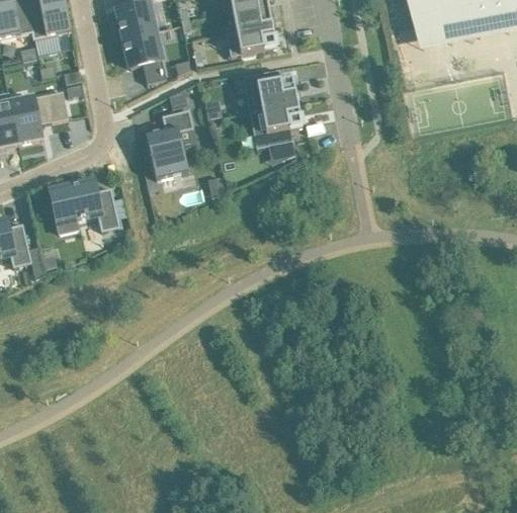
[(0,0),(0,38),(30,32),(23,0),(0,0)]
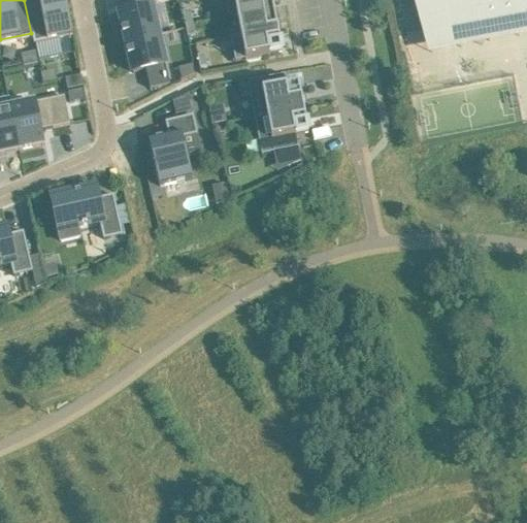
[(33,40),(71,32),(64,0),(24,0),(31,33),(33,40)]
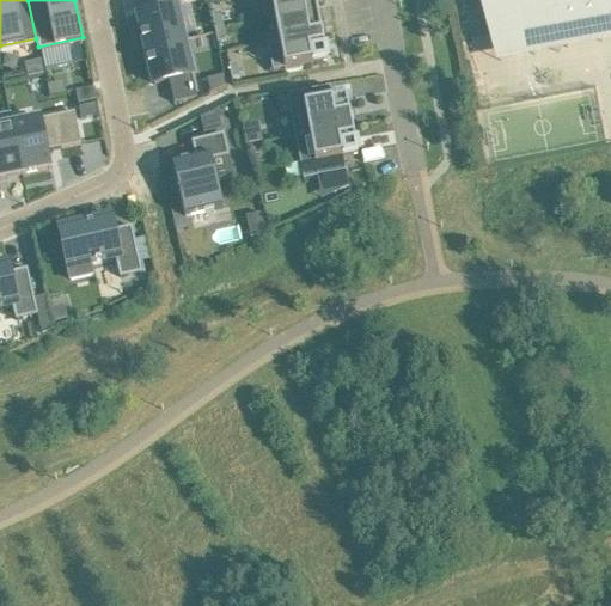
[(150,0),(152,7),(136,10),(145,46),(183,36),(175,1),(173,1),(173,0),(150,0)]
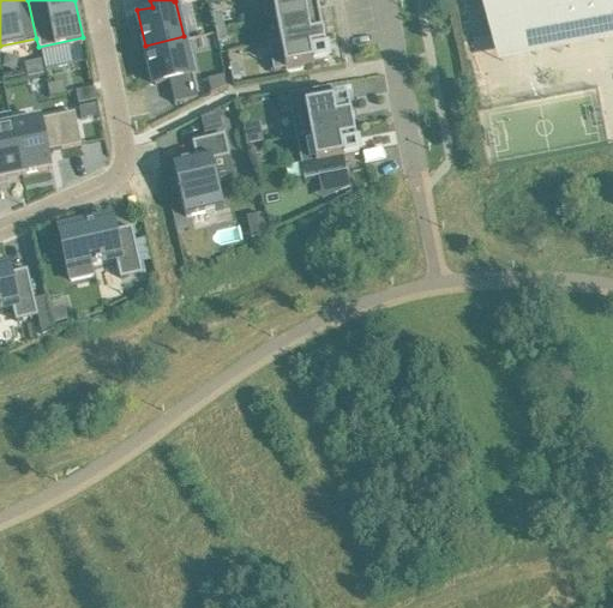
[(271,0),(275,12),(317,4),(316,0),(271,0)]
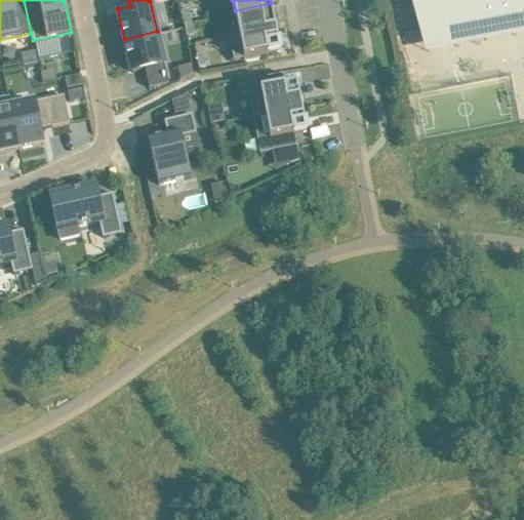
[(416,0),(422,30),(432,29),(432,28),(442,26),(441,20),(467,14),(468,22),(523,10),(523,0),(416,0)]
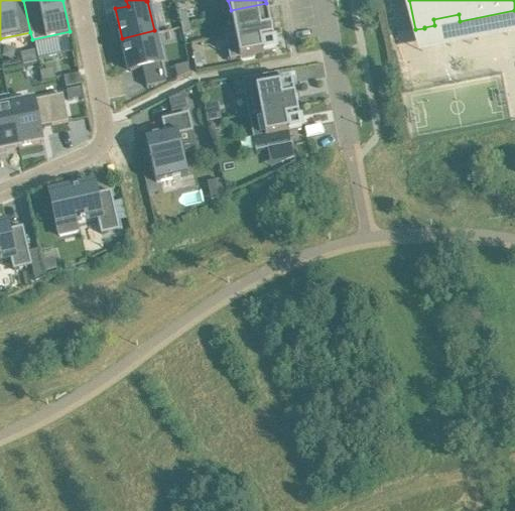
[(266,3),(231,10),(235,31),(270,24),(266,3)]
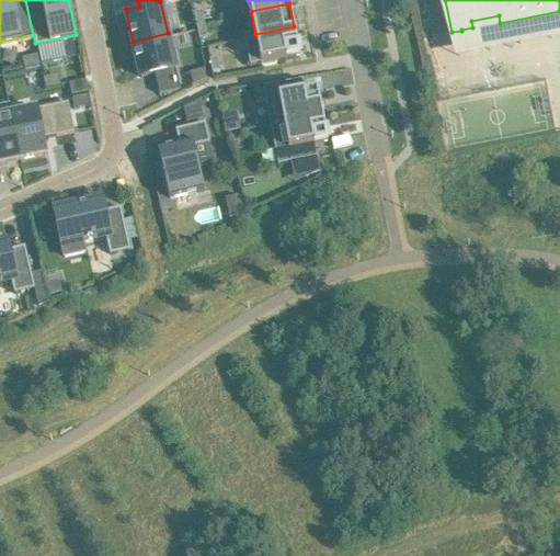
[(193,8),(196,21),(204,20),(201,7),(193,8)]
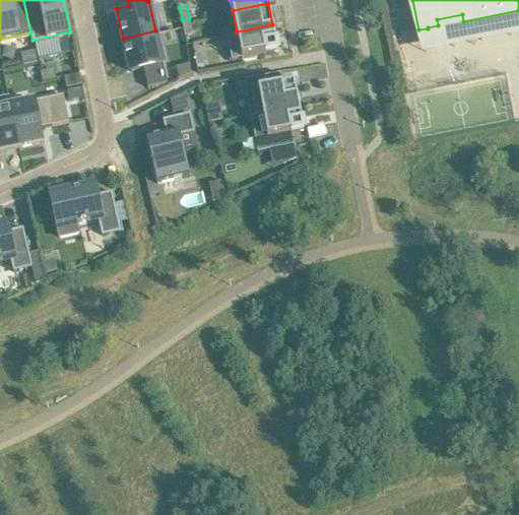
[(189,18),(182,19),(184,33),(191,30),(189,18)]
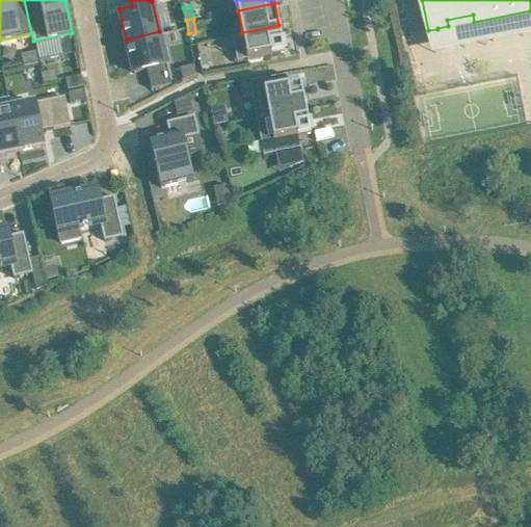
[(279,25),(242,32),(232,34),(236,57),(246,56),(246,59),(262,56),(262,53),(284,49),(279,25)]
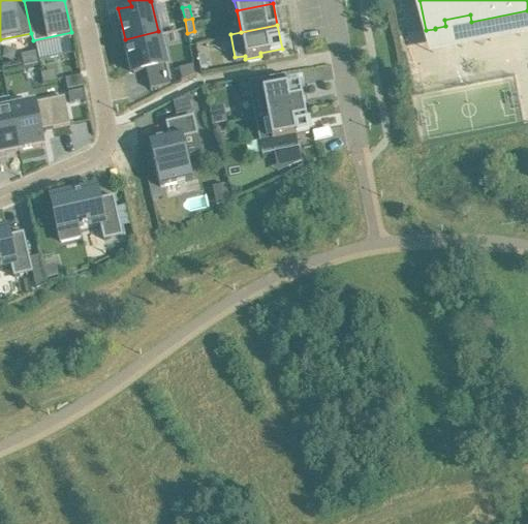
[(158,31),(125,39),(132,69),(145,67),(147,74),(149,85),(169,81),(169,79),(168,80),(165,65),(164,62),(165,61),(158,31)]
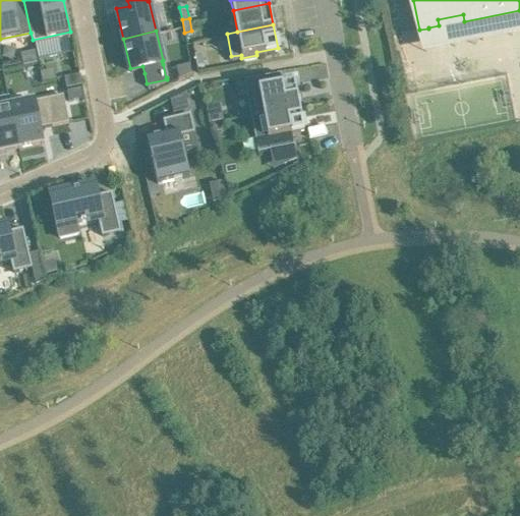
[(37,59),(35,48),(21,51),(24,62),(37,59)]
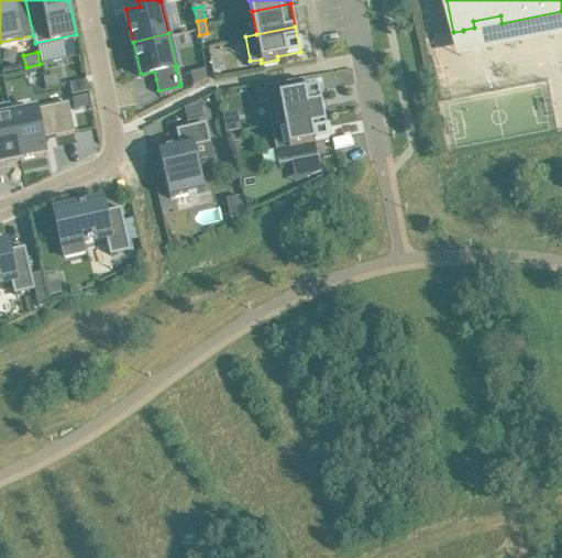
[(217,53),(209,55),(212,68),(220,66),(217,53)]
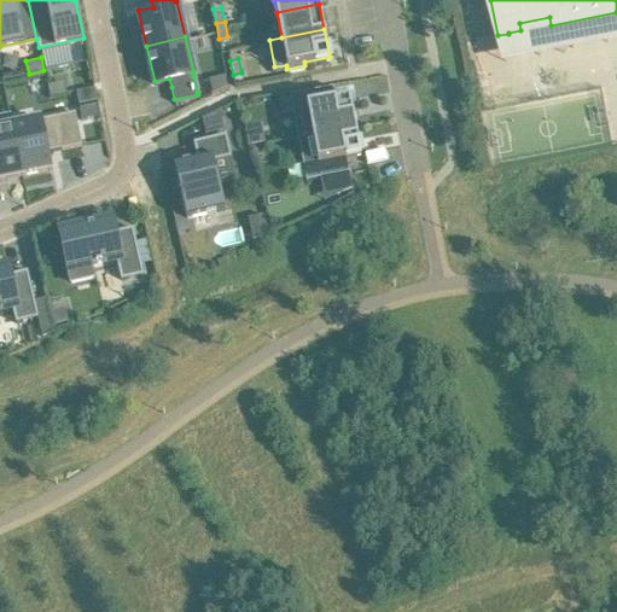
[(225,71),(209,75),(213,94),(227,87),(225,71)]
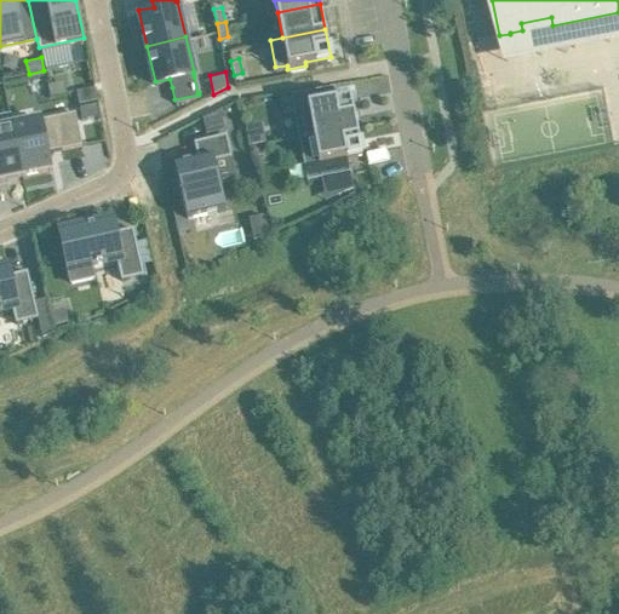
[(63,79),(47,82),(50,92),(66,89),(63,79)]
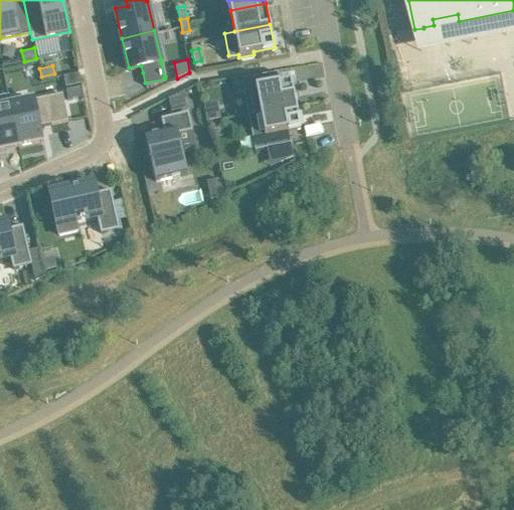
[(240,75),(247,112),(296,103),(291,78),(279,80),(277,68),(240,75)]
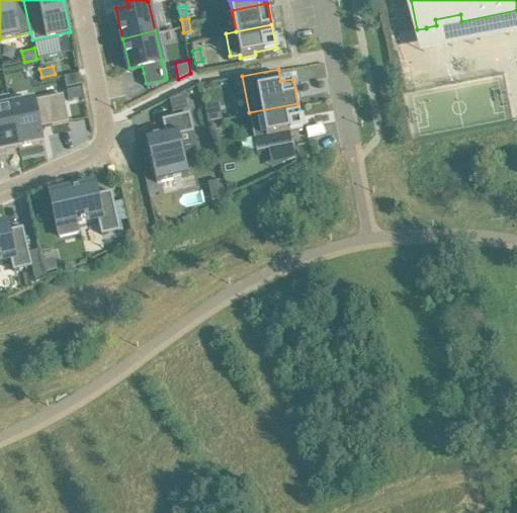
[(79,83),(65,86),(67,96),(82,93),(79,83)]
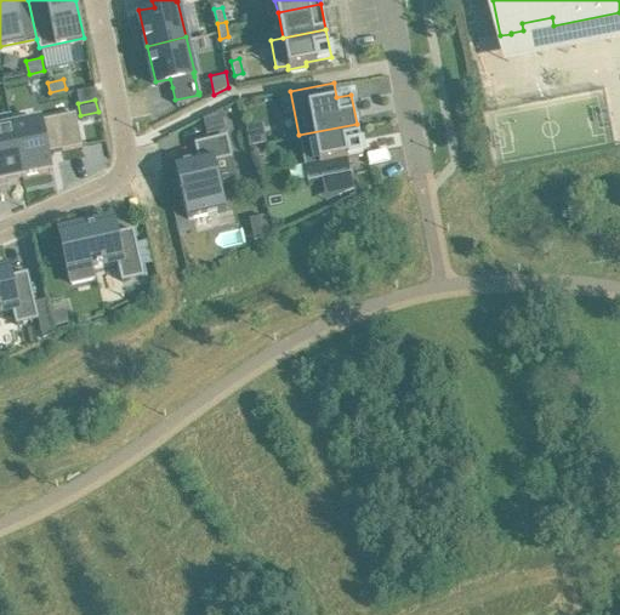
[(220,106),(202,115),(205,130),(225,126),(220,106)]
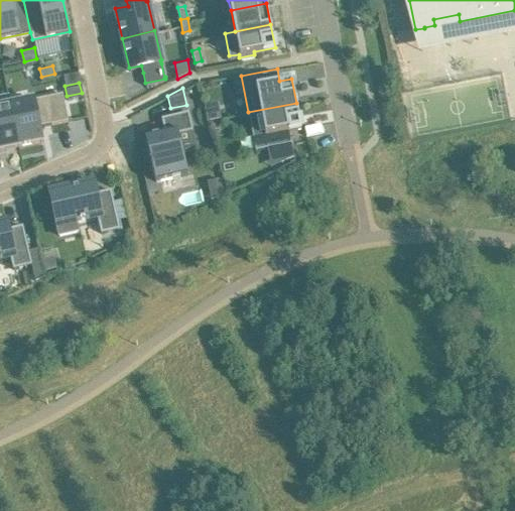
[(8,92),(7,92),(17,143),(41,138),(38,124),(50,121),(68,118),(61,91),(44,95),(10,102),(8,92)]
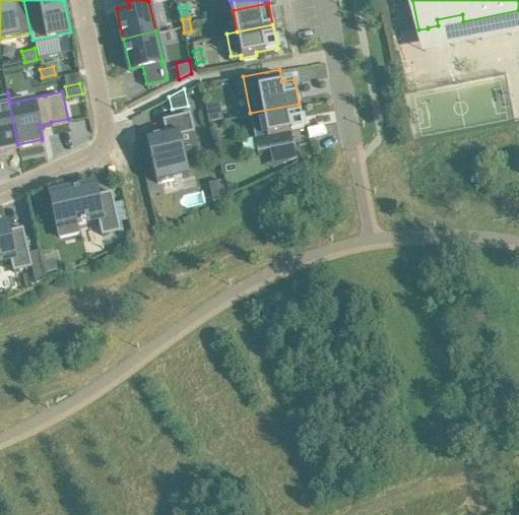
[(0,147),(17,144),(7,92),(0,93),(0,147)]
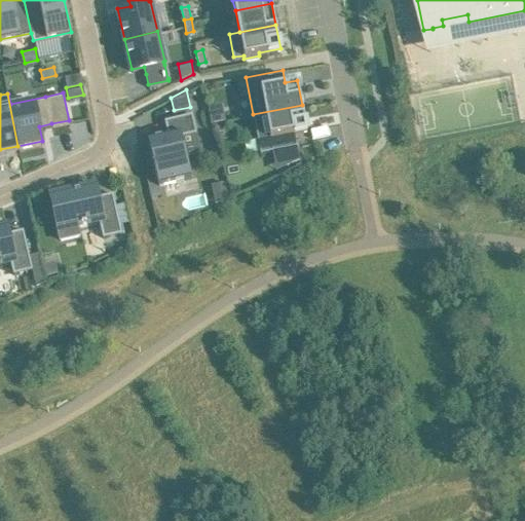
[(253,114),(260,150),(285,146),(288,162),(299,157),(296,143),(294,132),(306,128),(302,105),(253,114)]
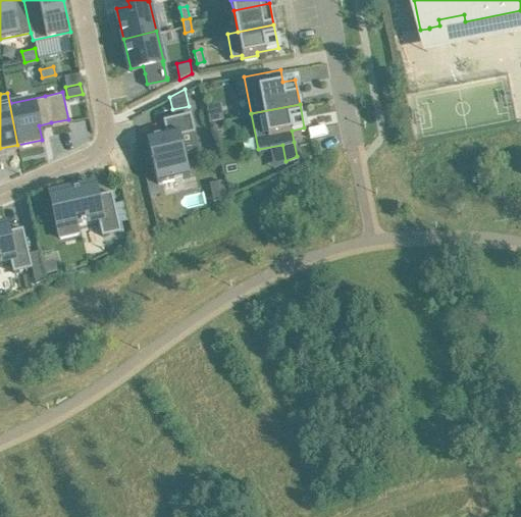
[(190,173),(179,133),(194,128),(190,110),(162,116),(166,131),(146,136),(147,137),(148,137),(150,147),(149,147),(157,181),(190,173)]
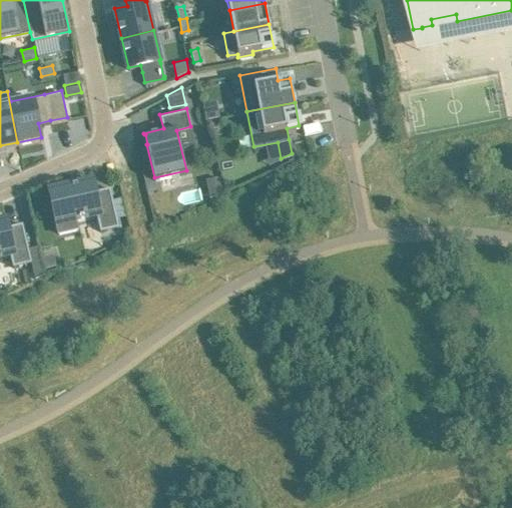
[(95,210),(99,228),(118,224),(109,185),(95,188),(93,178),(91,178),(91,179),(82,181),(81,180),(48,188),(55,220),(58,230),(76,226),(74,215),(95,210)]
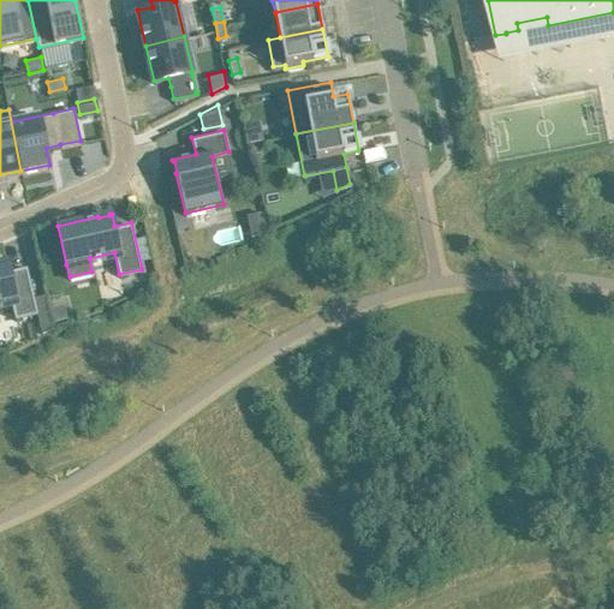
[(0,303),(11,300),(15,317),(37,312),(30,284),(27,266),(10,269),(7,261),(6,262),(6,263),(0,263),(0,303)]
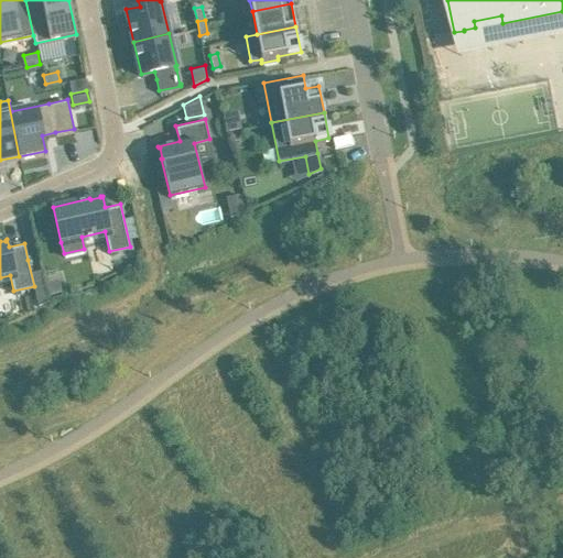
[(44,287),(35,290),(38,304),(47,298),(44,287)]
